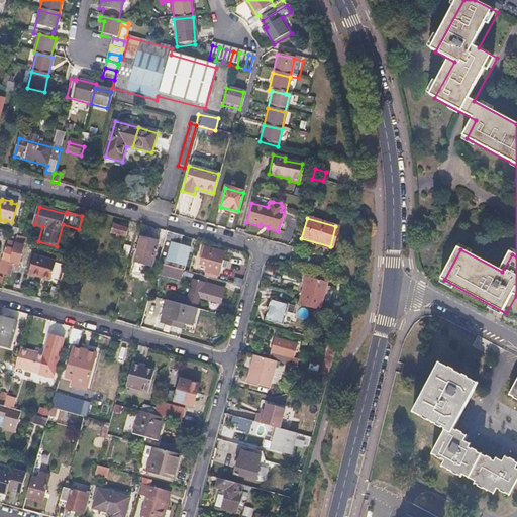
[(113,225),(111,232),(126,237),(128,230),(125,229),(126,225),(119,223),(118,226),(113,225)]
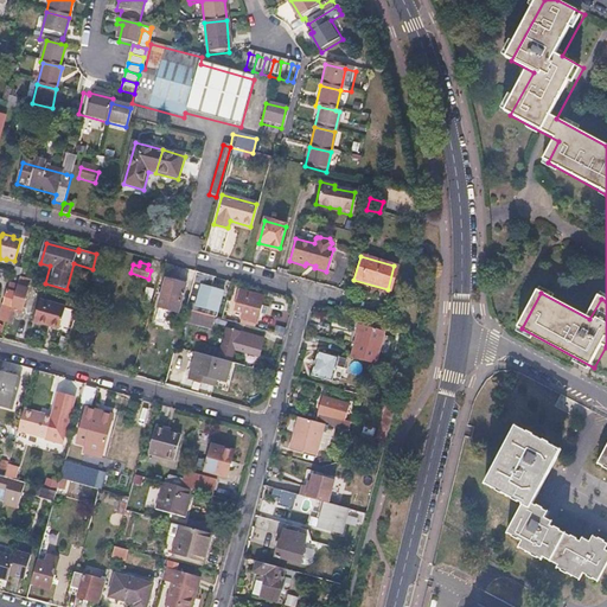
[(23,269),(20,278),(27,280),(30,269),(23,267),(23,269)]
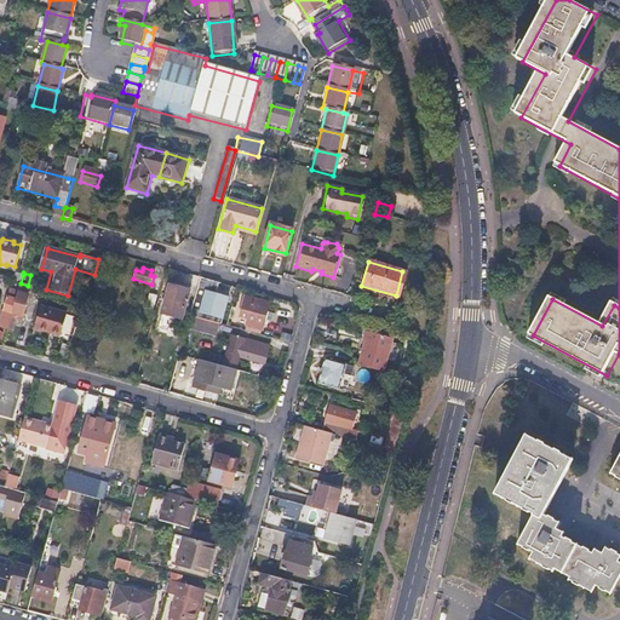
[(95,291),(103,293),(107,276),(98,274),(95,291)]
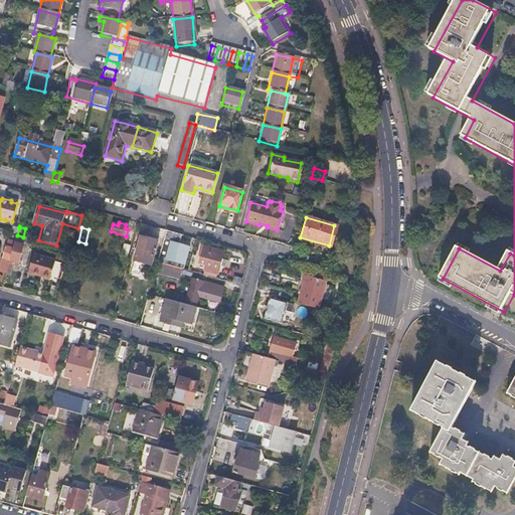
[(166,231),(164,241),(179,245),(182,235),(166,231)]
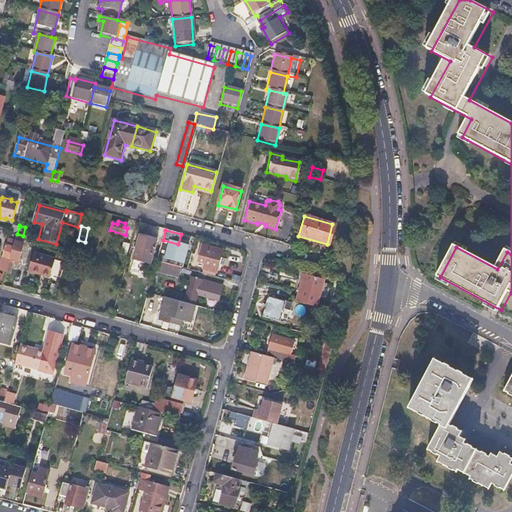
[(0,264),(0,271),(6,273),(16,235),(11,233),(9,241),(8,241),(3,256),(2,256),(0,264)]
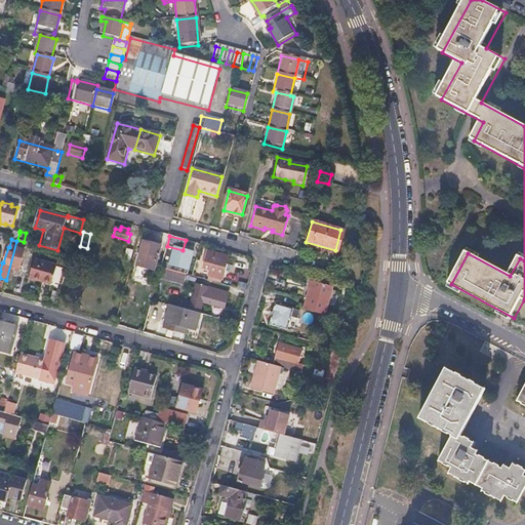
[(16,241),(6,280),(9,281),(12,270),(18,272),(26,242),(24,242),(17,240),(16,241)]
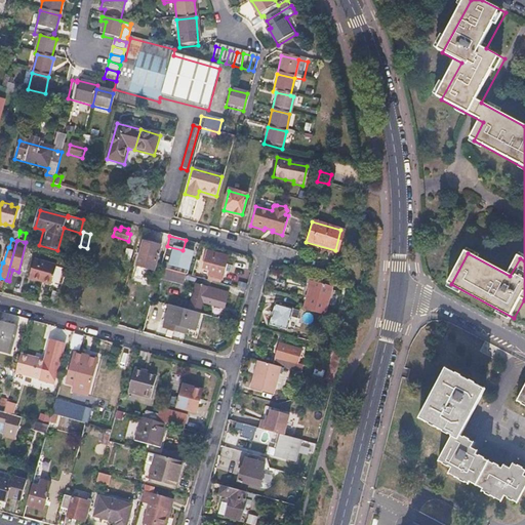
[(137,268),(154,272),(161,244),(146,240),(137,268)]
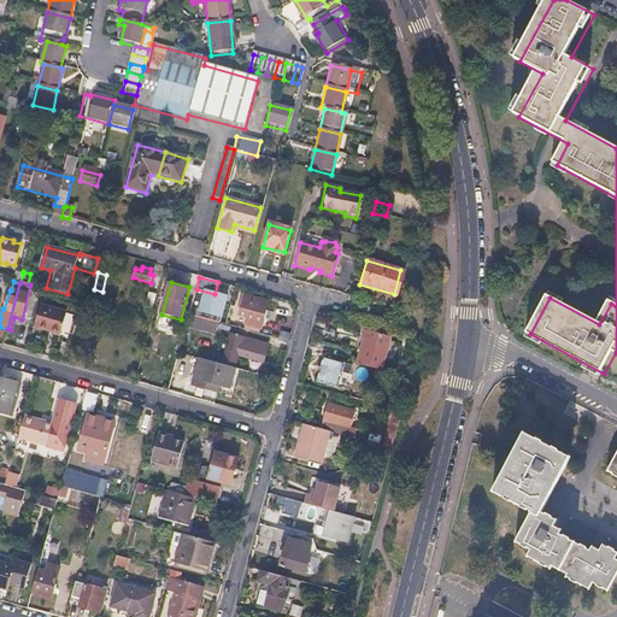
[(197,289),(188,315),(217,323),(223,324),(224,318),(221,317),(227,298),(215,294),(197,289)]
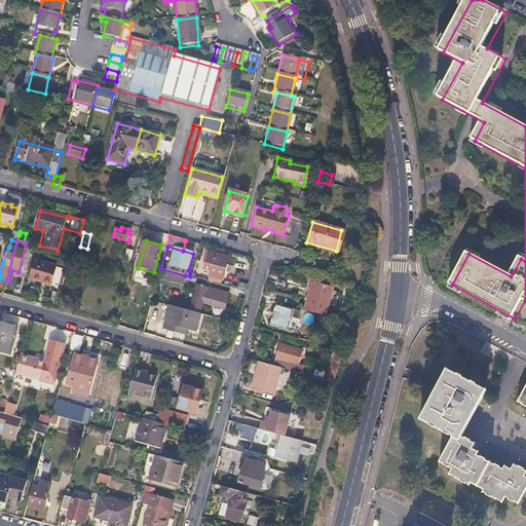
[(123,262),(129,263),(134,252),(126,250),(123,262)]
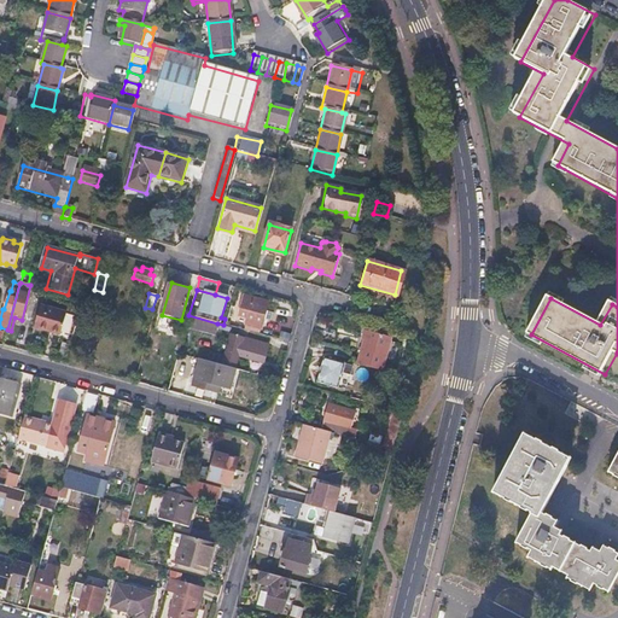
[(267,302),(244,296),(238,316),(246,319),(244,326),(260,330),(262,320),(267,321),(269,313),(264,312),(267,302)]
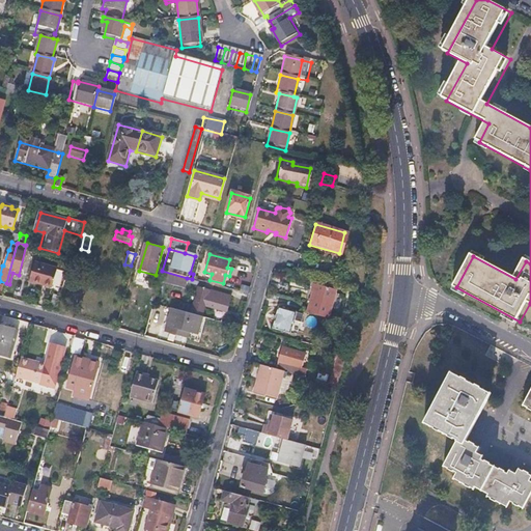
[(33,264),(31,275),(35,276),(33,282),(52,288),(56,271),(33,264)]
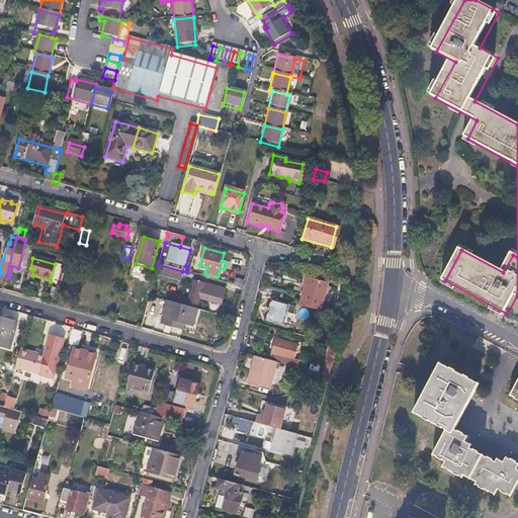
[(182,271),(158,264),(156,274),(180,280),(182,271)]
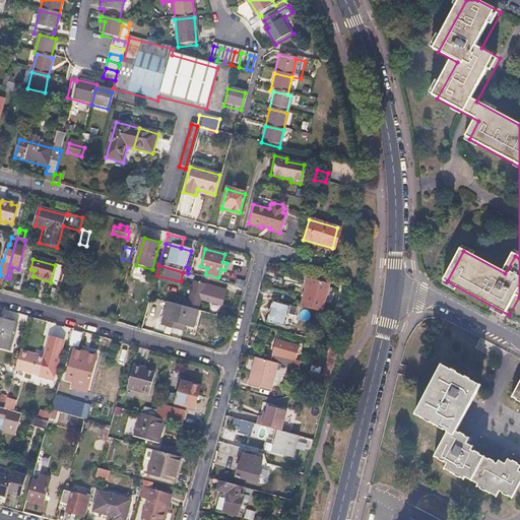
[(300,307),(321,313),(328,285),(304,279),(302,286),(305,287),(300,307)]
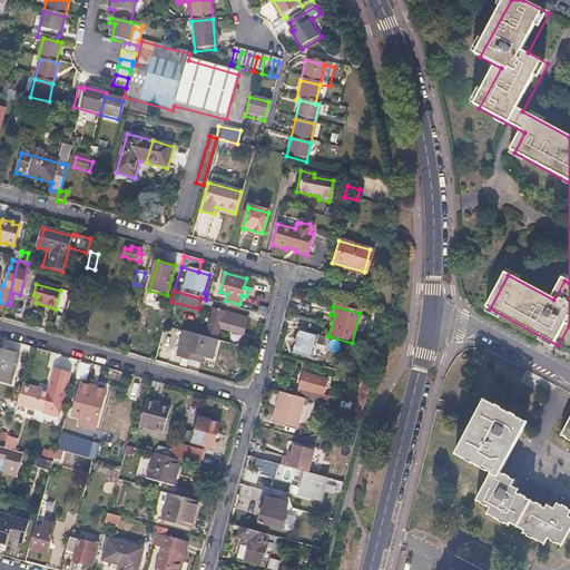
[(213,310),(205,336),(216,340),(219,328),(243,334),(247,318),(213,310)]
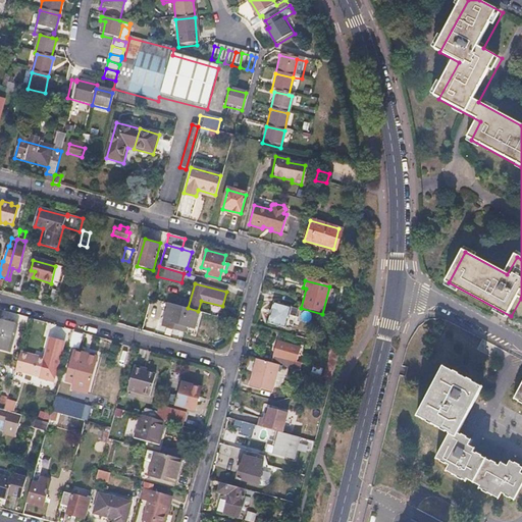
[(193,329),(198,311),(188,308),(167,303),(161,325),(185,331),(186,327),(193,329)]
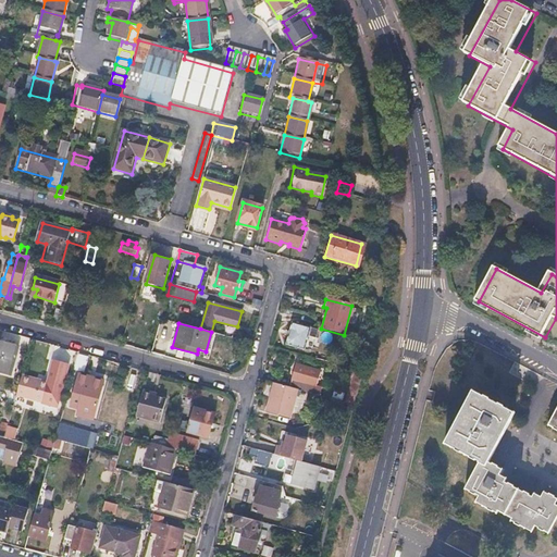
[(292,323),(285,345),(304,350),(307,337),(313,339),(317,330),(292,323)]
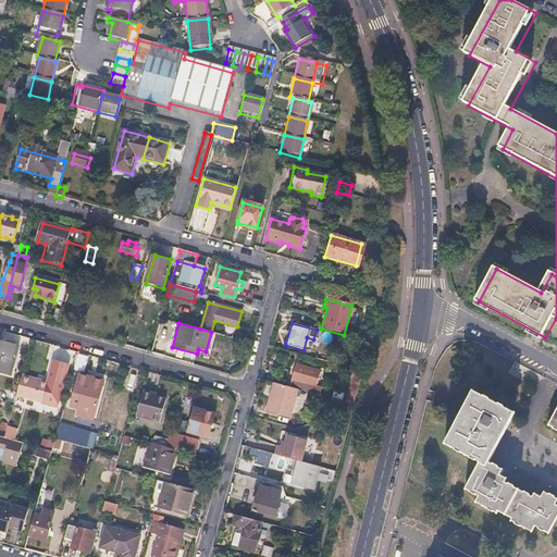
[(0,372),(10,374),(17,346),(0,341),(0,372)]
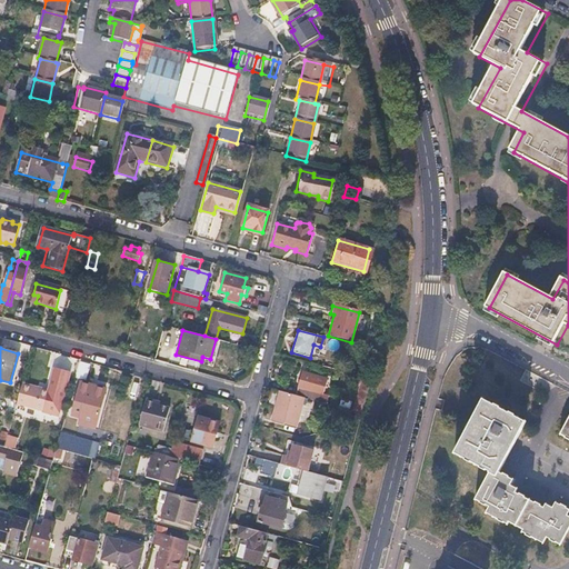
[(22,382),(16,405),(58,416),(70,373),(55,369),(49,390),(22,382)]
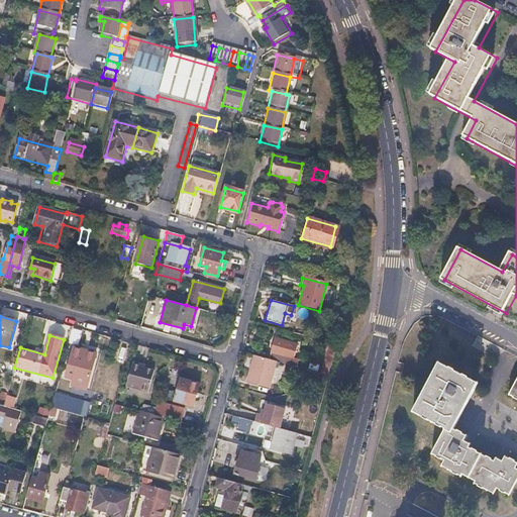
[(275,336),(268,359),(275,362),(294,368),(296,358),(292,357),(296,342),(275,336)]
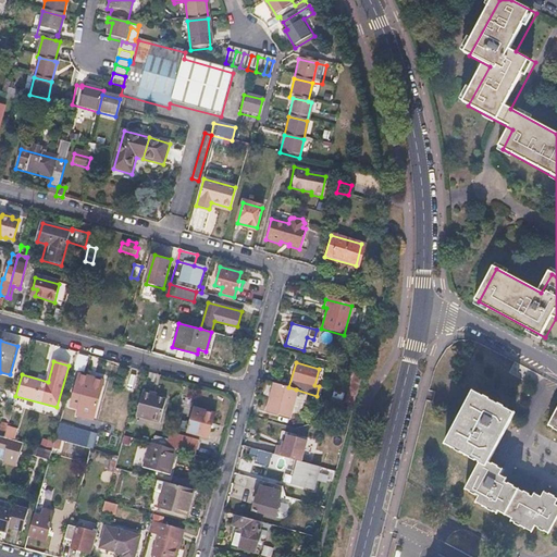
[(345,404),(353,406),(362,372),(354,370),(345,404)]
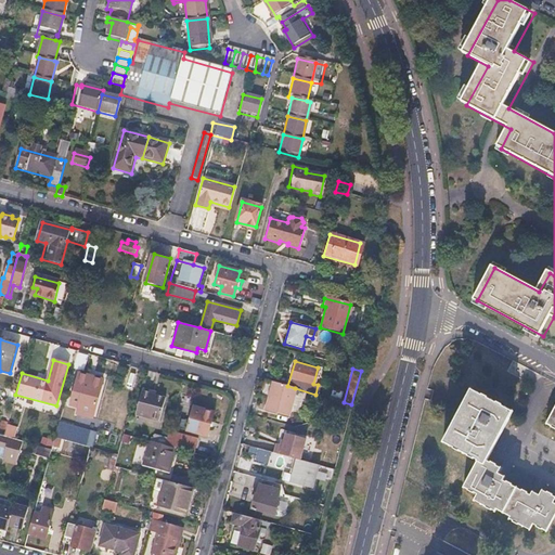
[(78,376),(102,383),(103,379),(79,373),(78,376)]
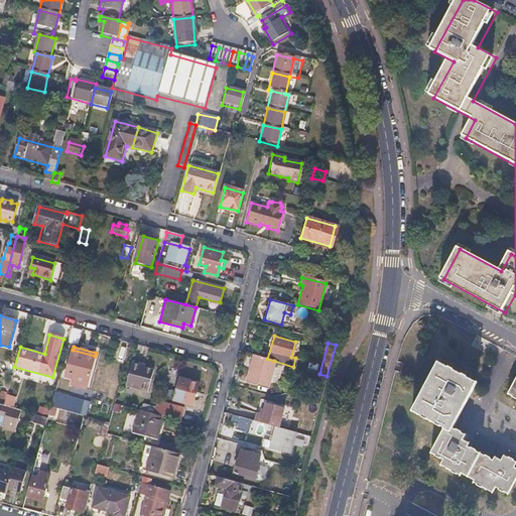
[(86,388),(95,356),(73,350),(66,376),(73,378),(72,384),(86,388)]
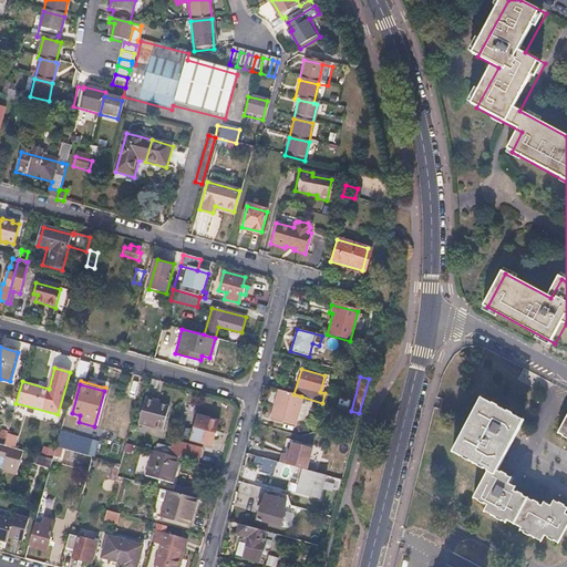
[(301,397),(294,394),(277,390),(268,420),(292,426),(301,397)]
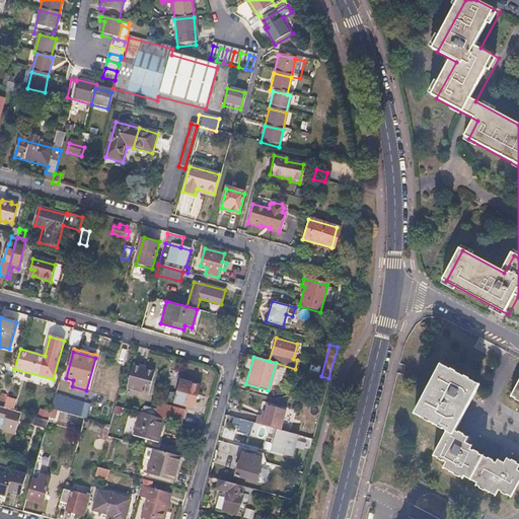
[(443,362),(417,413),(449,431),(435,456),(447,463),(444,469),(464,479),(465,477),(478,486),(477,488),(497,498),(500,493),(512,499),(518,485),(518,463),(508,458),(505,463),(499,459),(498,461),(474,447),(474,446),(468,442),(472,436),(458,428),(483,383),(443,362)]
